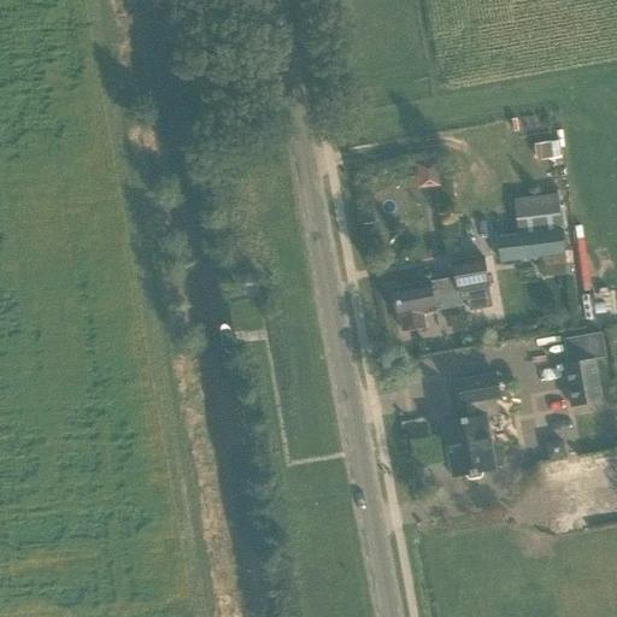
[(433,178),(435,162),(421,159),(418,176),(433,178)]
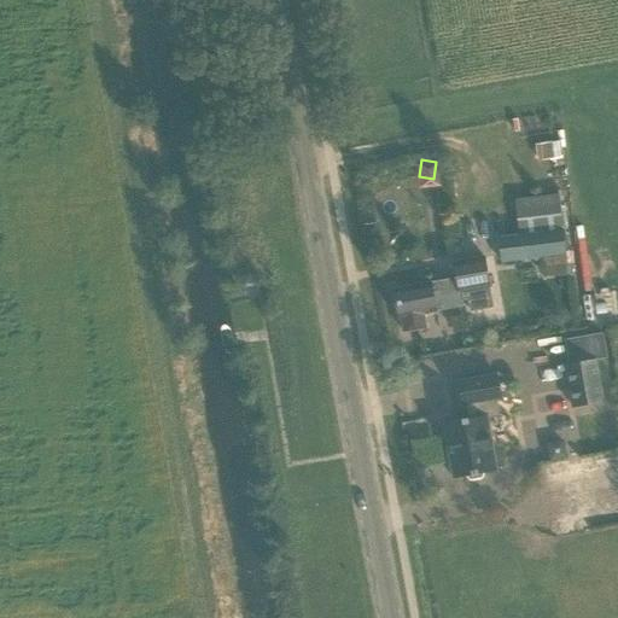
[(516,196),(518,210),(516,210),(519,235),(499,238),(502,264),(544,260),(546,269),(569,266),(560,205),(541,208),(538,193),(516,196)]
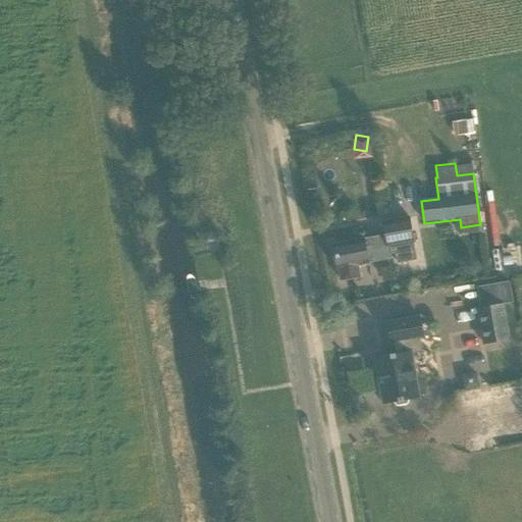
[(359,266),(370,264),(369,263),(392,259),(390,254),(414,250),(413,243),(414,243),(410,218),(383,223),(385,237),(365,240),(332,246),(337,270),(340,270),(342,281),(361,277),(359,266)]
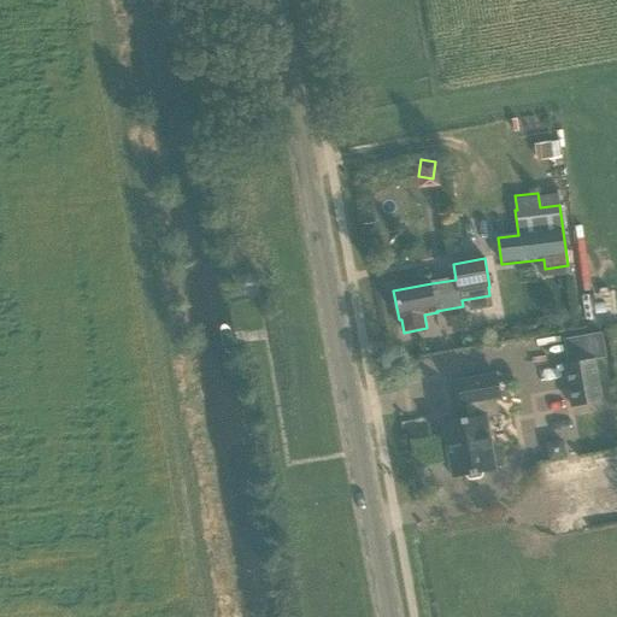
[(593,362),(588,336),(564,341),(568,365),(565,366),(573,407),(613,400),(610,385),(600,387),(595,362),(593,362)]
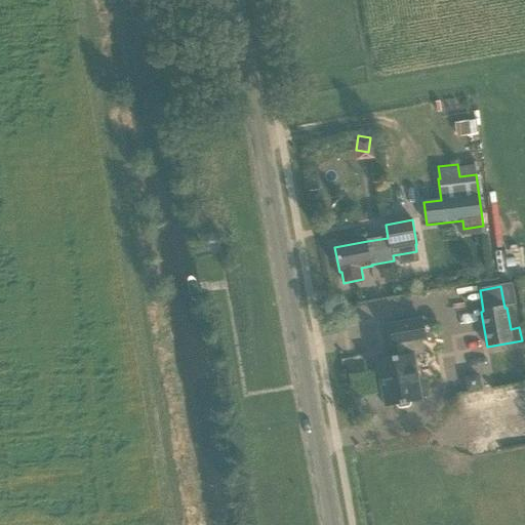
[(410,304),(397,306),(399,320),(411,318),(410,304)]
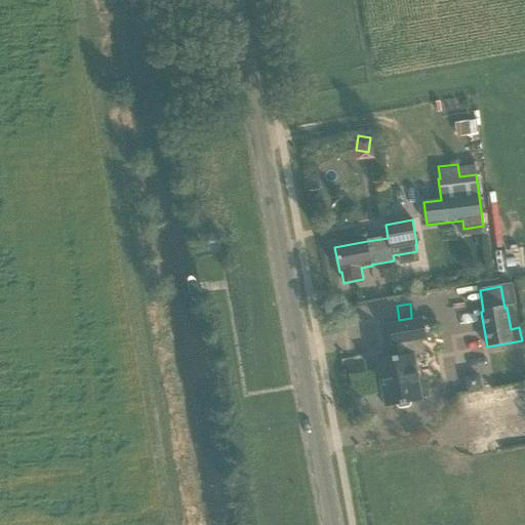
[(399,357),(377,361),(386,407),(422,401),(414,356),(425,354),(422,340),(427,340),(422,320),(390,326),(394,346),(397,346),(399,357)]
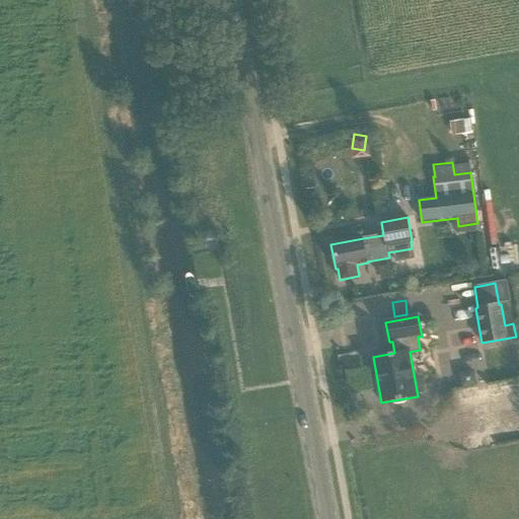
[(518,423),(518,390),(470,399),(476,431),(518,423)]
